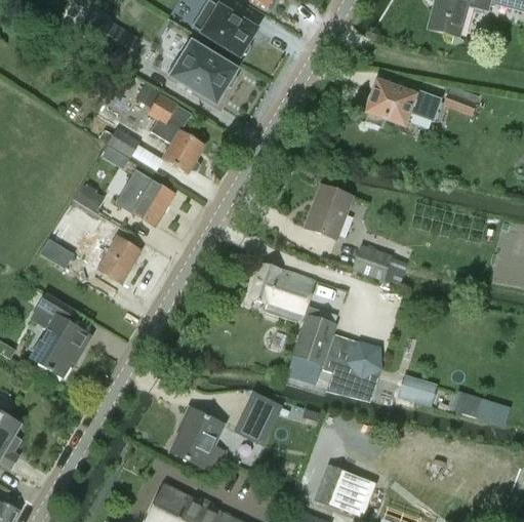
[(208,0),(192,27),(241,56),(242,53),(247,53),(251,47),(249,43),(257,29),(212,0),(208,0)]
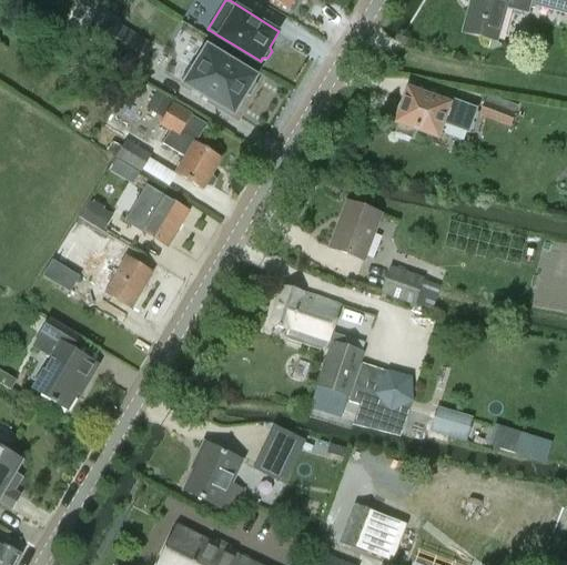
[(472,0),(464,29),(497,38),(506,6),(529,11),(532,3),(519,0),(472,0)]
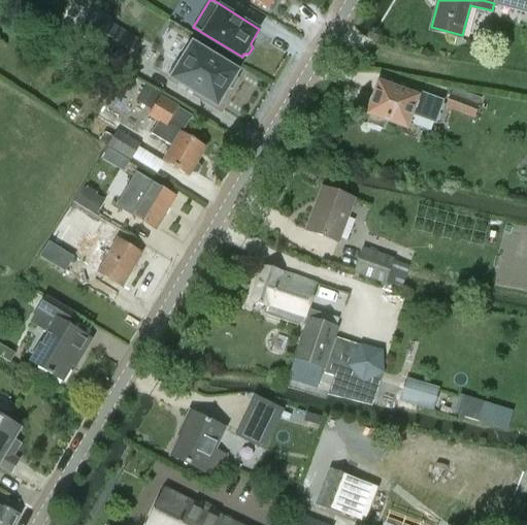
[(483,0),(494,3),(526,11),(526,0),(483,0)]
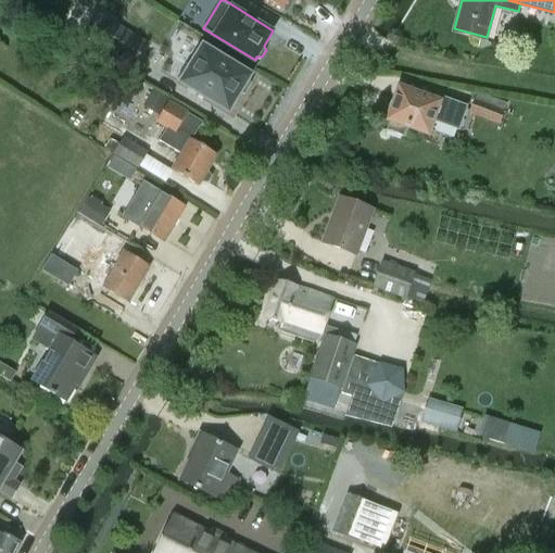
[(150,42),(114,21),(99,45),(135,66),(150,42)]
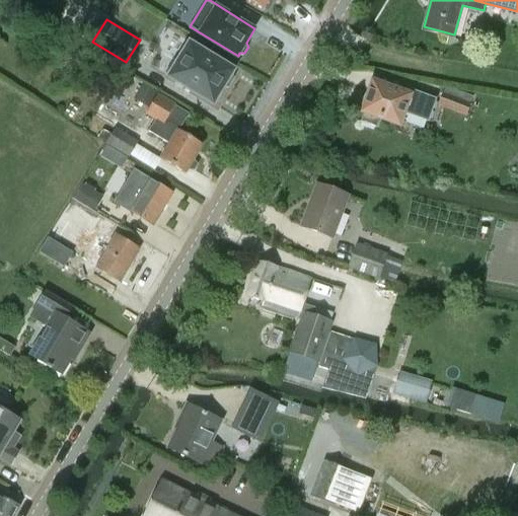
[(454,47),(468,56),(474,46),(460,38),(454,47)]
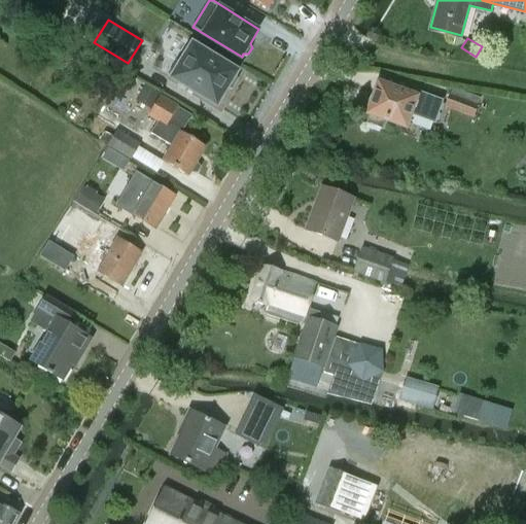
[(240,69),(194,41),(172,76),(218,104),(229,86),(234,86),(240,77),(237,73),(240,69)]
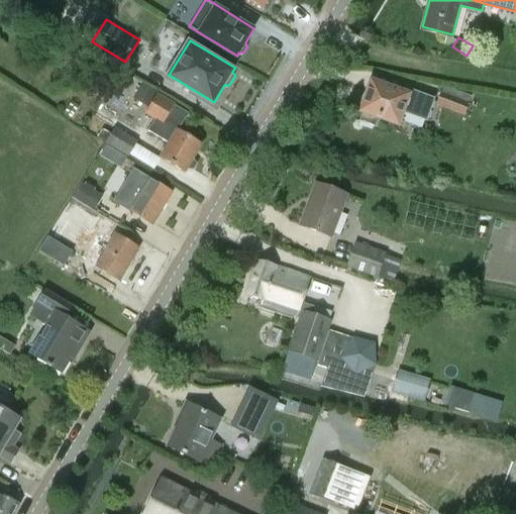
[(399,122),(403,109),(427,117),(434,97),(409,88),(408,93),(373,81),(363,109),(365,110),(362,118),(376,123),(379,115),(399,122)]
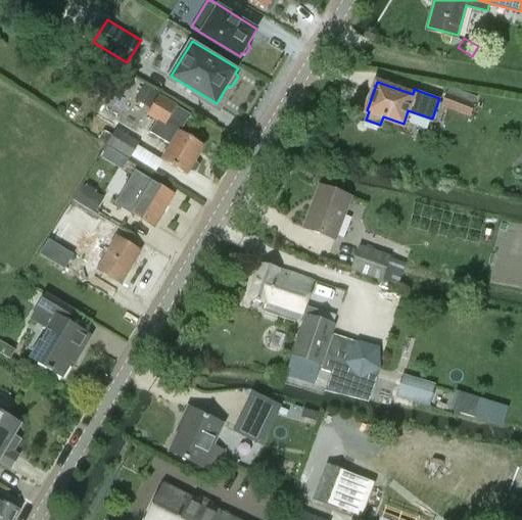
[(144,83),(135,97),(150,105),(158,91),(144,83)]
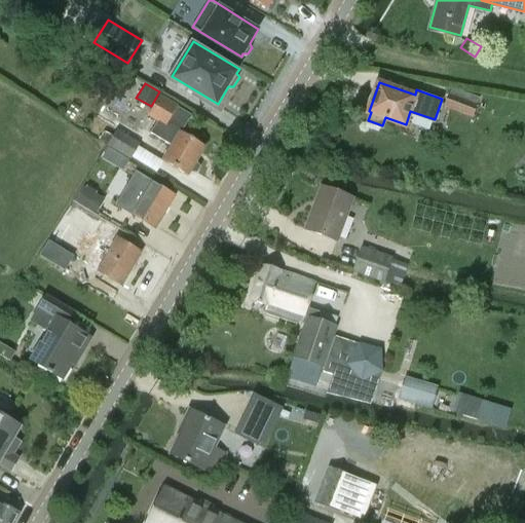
[(444,105),(474,116),(479,103),(449,91),(444,105)]
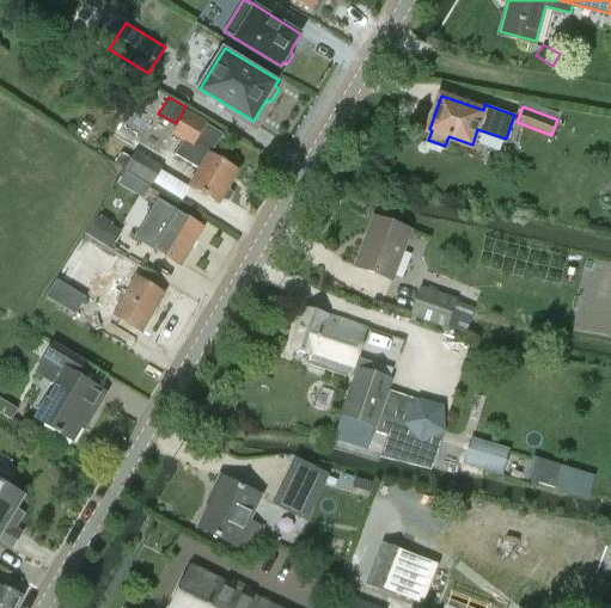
[(240,169),(213,152),(225,133),(185,109),(172,130),(183,137),(175,152),(201,167),(191,184),(220,202),(222,197),(231,200),(236,191),(230,185),(240,169)]
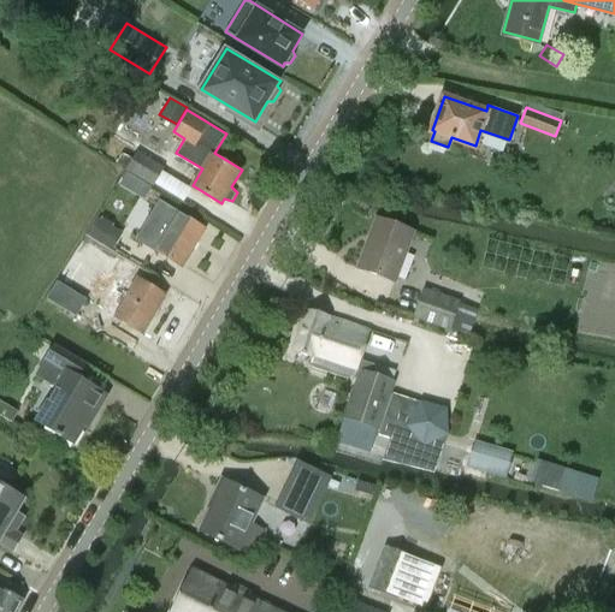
[(153,185),(165,166),(139,150),(132,158),(126,168),(153,185)]
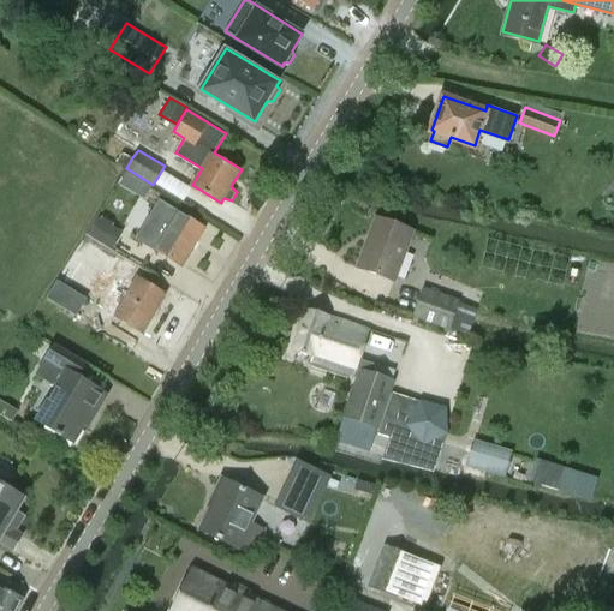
[(124,153),(117,162),(126,168),(132,157),(124,153)]
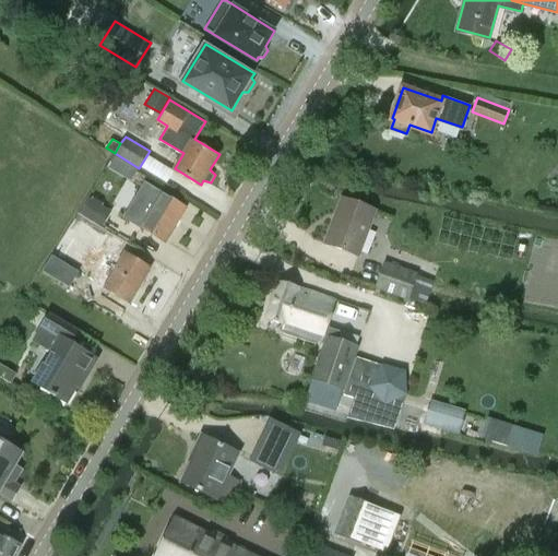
[(150,153),(143,164),(168,178),(175,167),(150,153)]
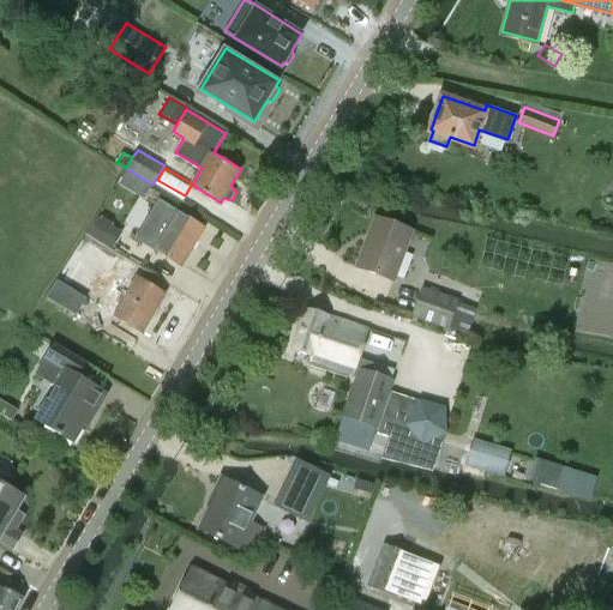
[(158,198),(136,235),(144,241),(184,264),(206,227),(178,210),(158,198)]
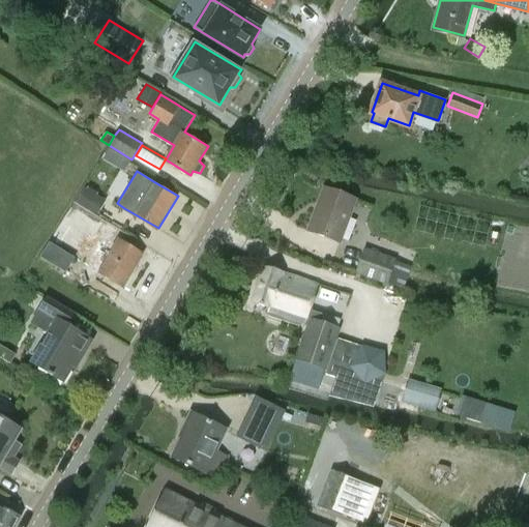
[(340,241),(356,198),(325,186),(309,229),(340,241)]
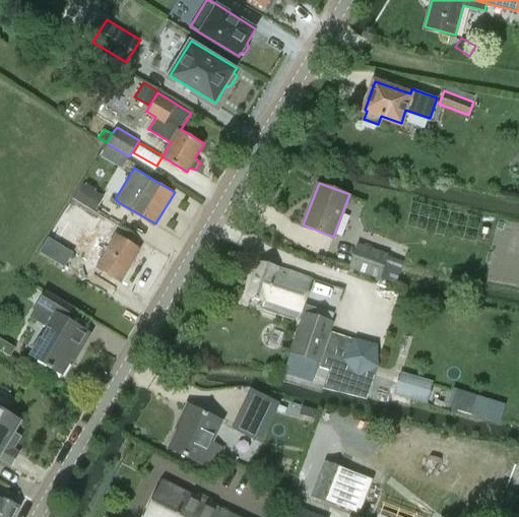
[(84,184),(76,197),(96,208),(104,195),(84,184)]
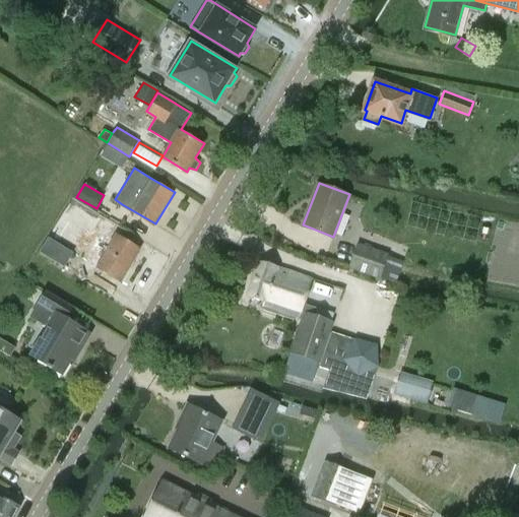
[(122,280),(141,248),(117,233),(110,244),(102,239),(88,260),(122,280)]
